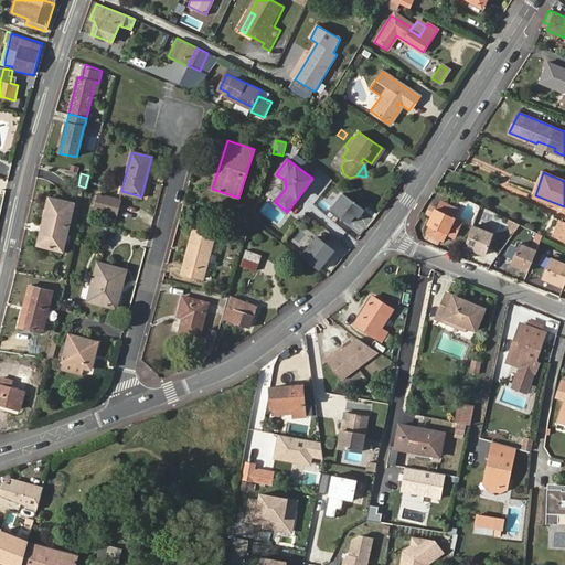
[(341,193),(329,210),(348,225),(355,216),(359,219),(364,211),(341,193)]
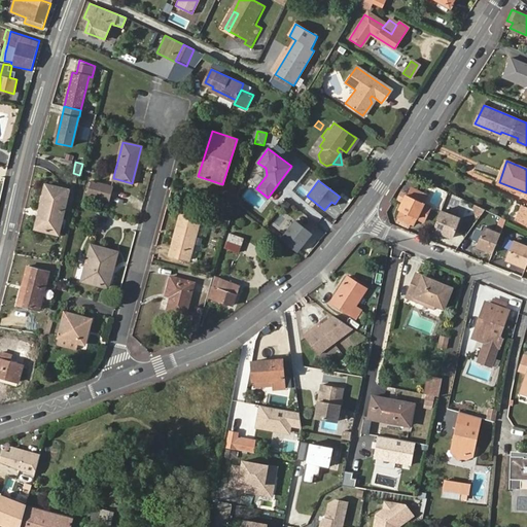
[(108,200),(111,187),(92,182),(89,195),(108,200)]
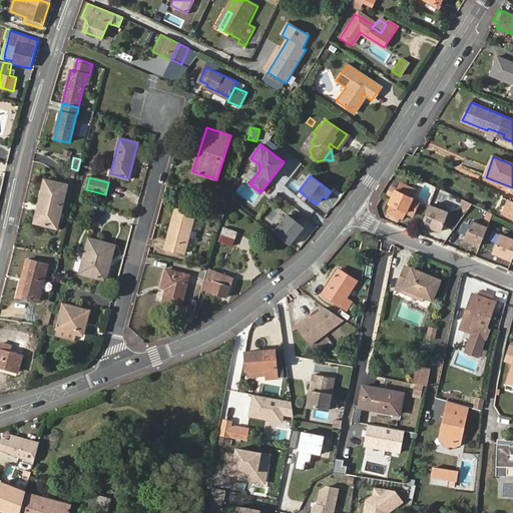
[(55,226),(65,185),(44,180),(35,220),(55,226)]
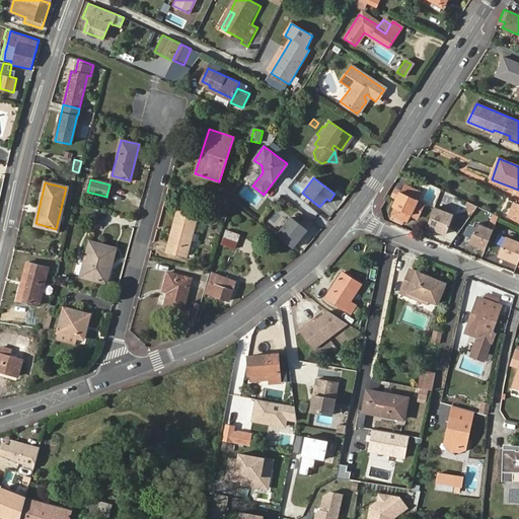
[(405,186),(401,193),(417,200),(420,193),(405,186)]
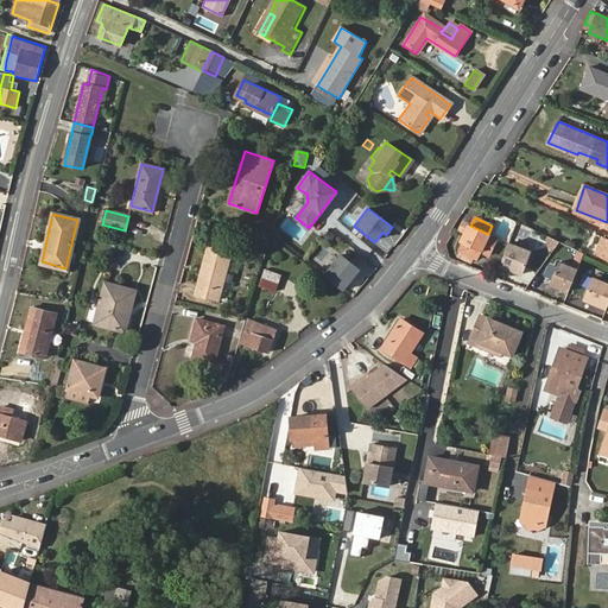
[(460,241),(461,242),(457,251),(476,260),(481,252),(488,234),(470,226),(467,225),(464,230),(460,241)]
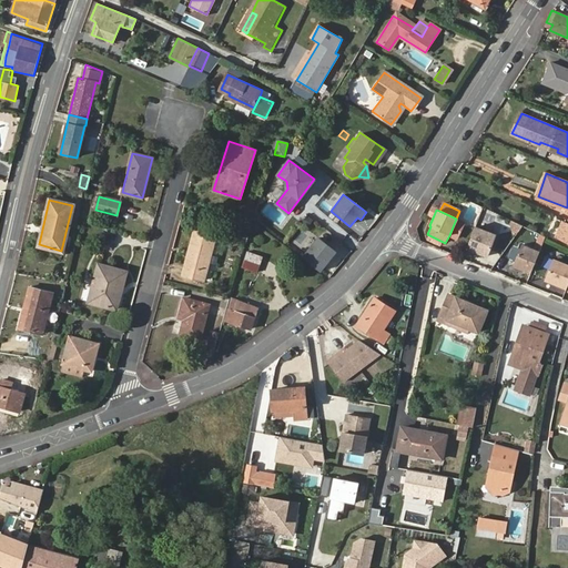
[(312,225),(316,220),(311,214),(305,221),(312,225)]
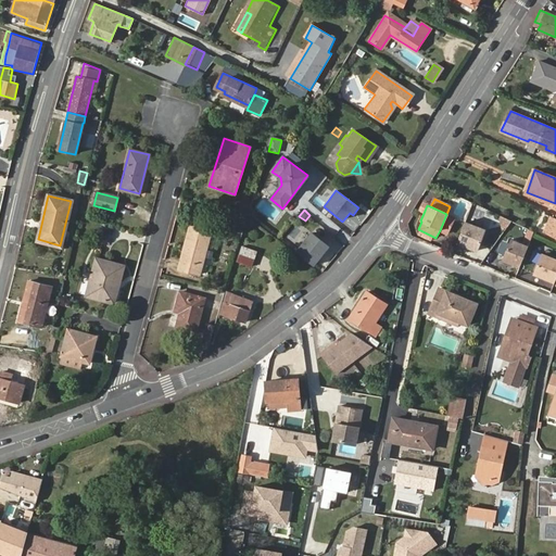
[(324,210),(321,213),(329,219),(331,216),(324,210)]
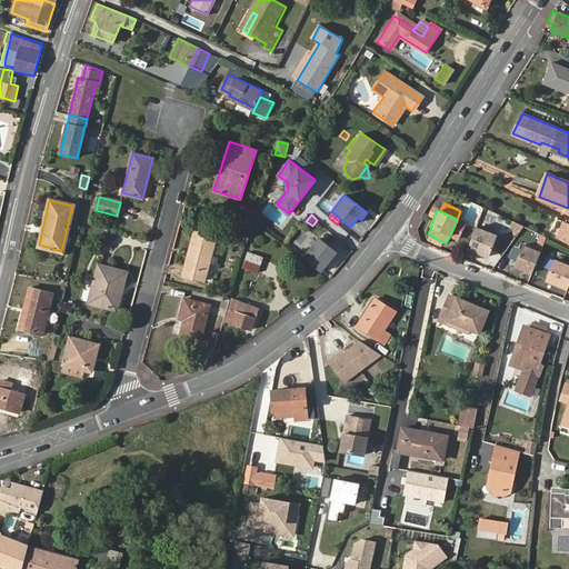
[(465,222),(457,219),(450,236),(458,239),(465,222)]
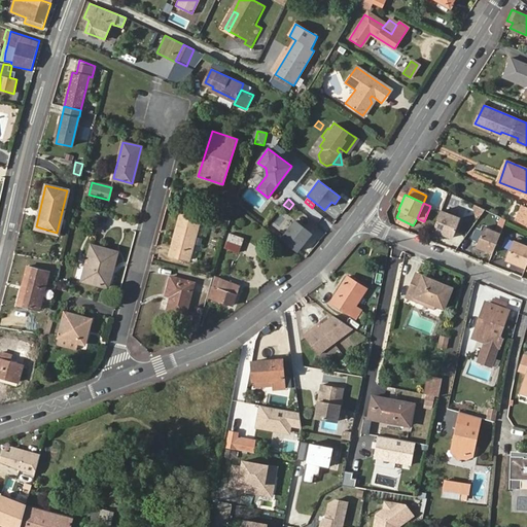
[(475,205),(473,207),(476,217),(479,218),(485,210),(475,205)]
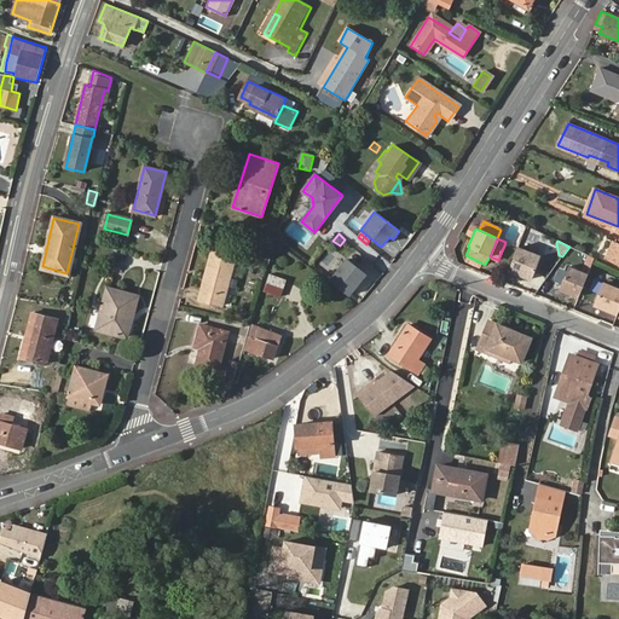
[(618,244),(614,243),(607,259),(618,264),(618,244)]
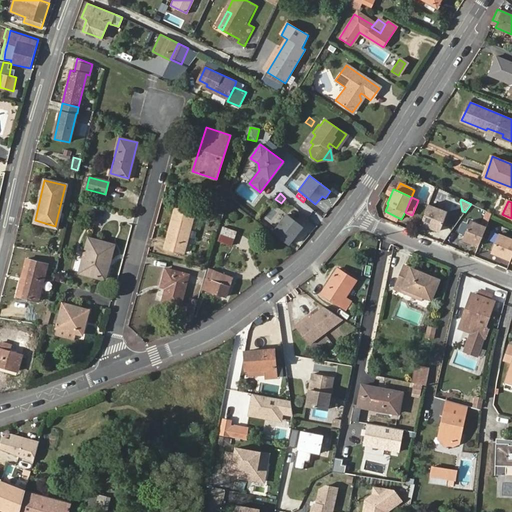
[(446,212),(428,204),(420,224),(439,231),(446,212)]
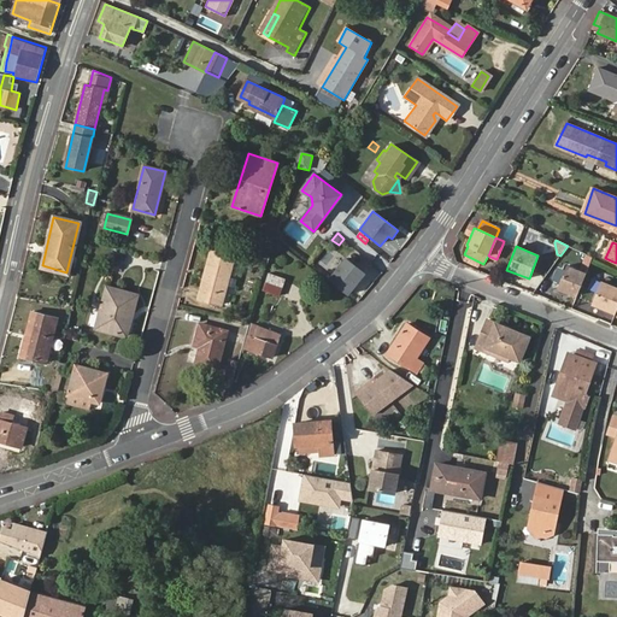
[(198,298),(221,304),(233,257),(211,251),(198,298)]
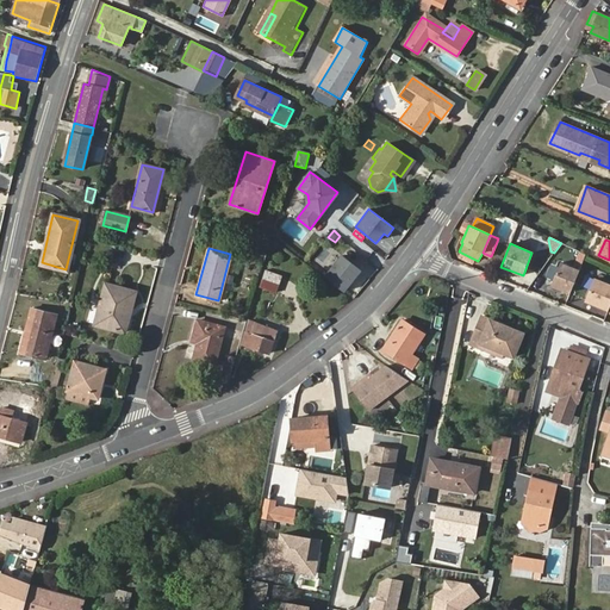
[(343,291),(360,269),(341,255),(324,275),(343,291)]
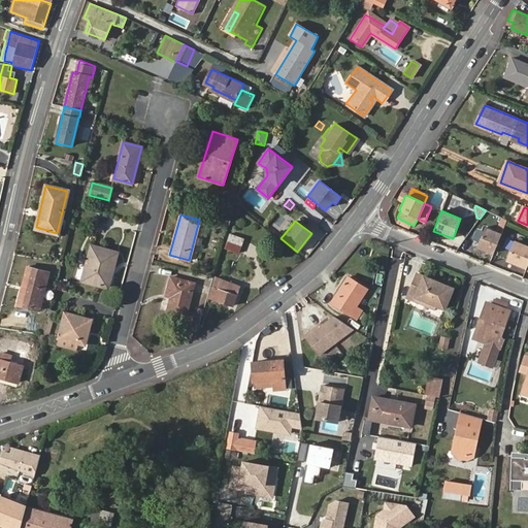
[(494,252),(501,234),(485,228),(476,246),(486,250),(486,249),(494,252)]
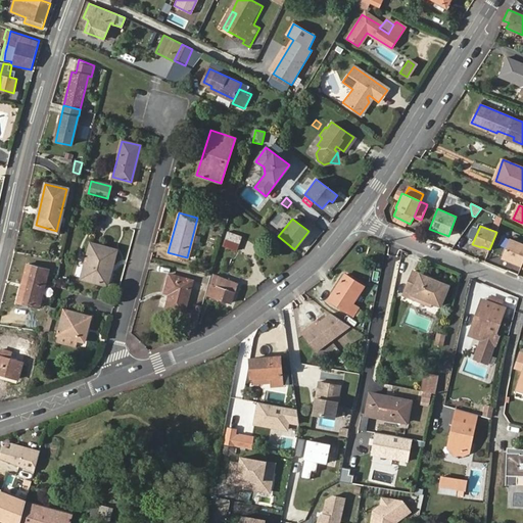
[(236,250),(241,237),(227,232),(223,245),(236,250)]
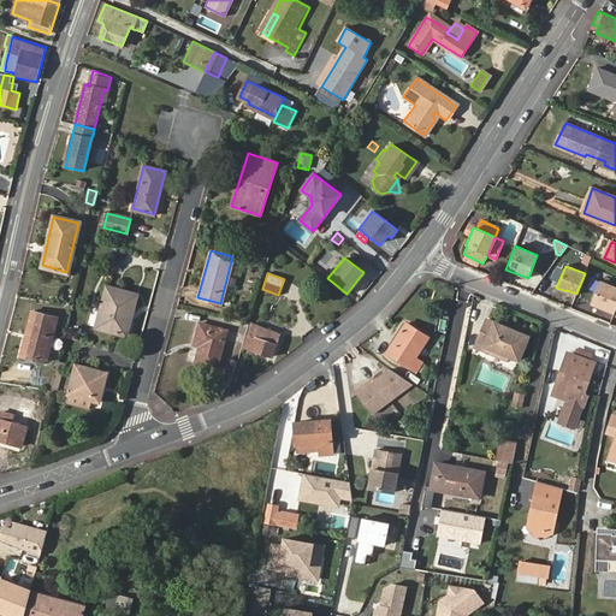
[(614,313),(615,307),(615,286),(600,282),(592,303),(614,313)]
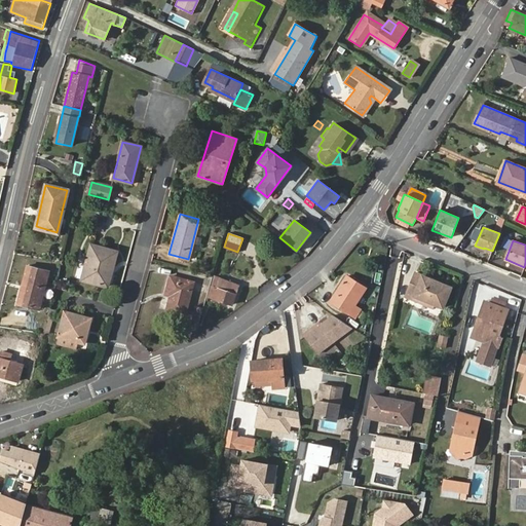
[(107,272),(113,250),(90,245),(81,279),(108,287),(111,274),(107,272)]
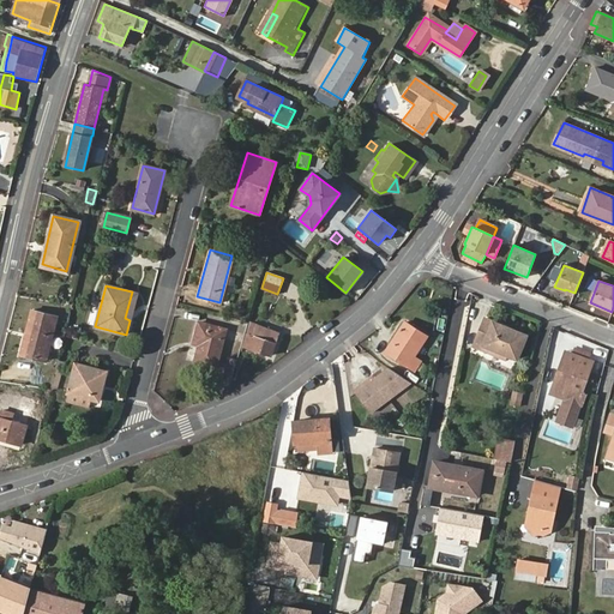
[(137,293),(132,292),(125,318),(130,320),(137,293)]
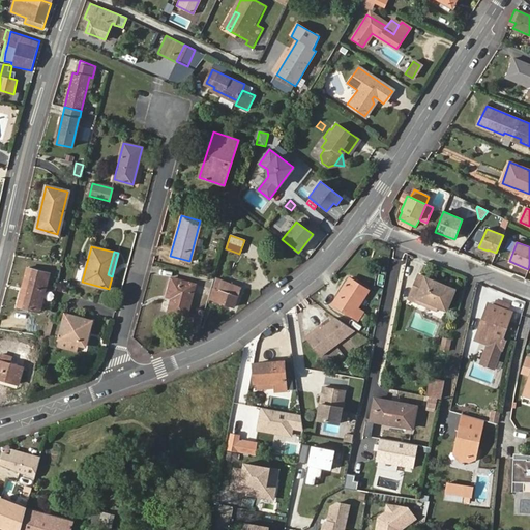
[(19,305),(38,311),(48,273),(28,268),(19,305)]
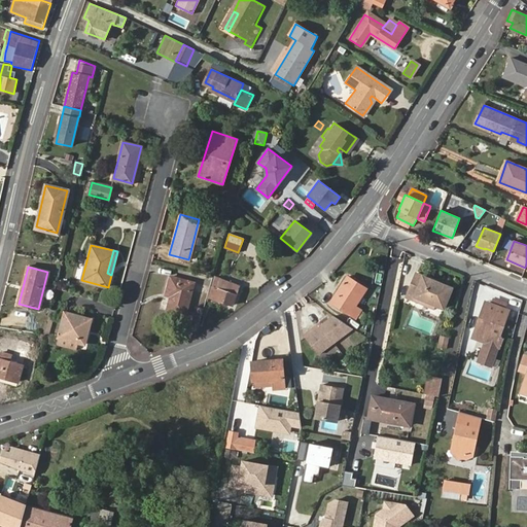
[(416,273),(408,293),(434,305),(443,308),(451,288),(416,273)]
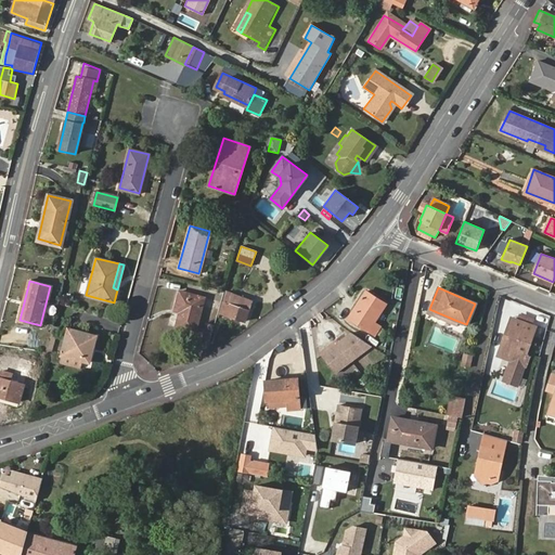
[(224,292),(218,312),(245,322),(253,300),(224,291),(224,292)]
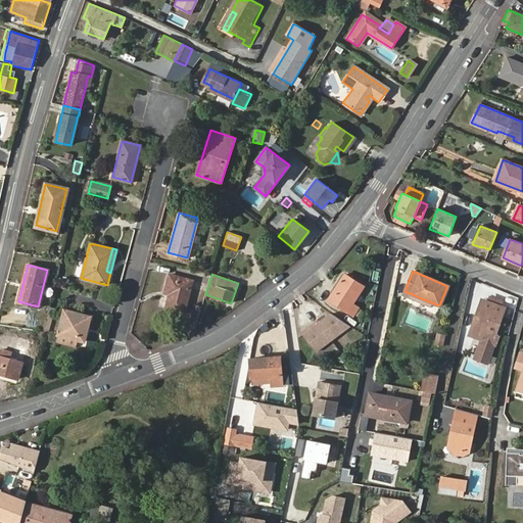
[(363,286),(344,274),(329,299),(352,316),(358,307),(351,303),(363,286)]
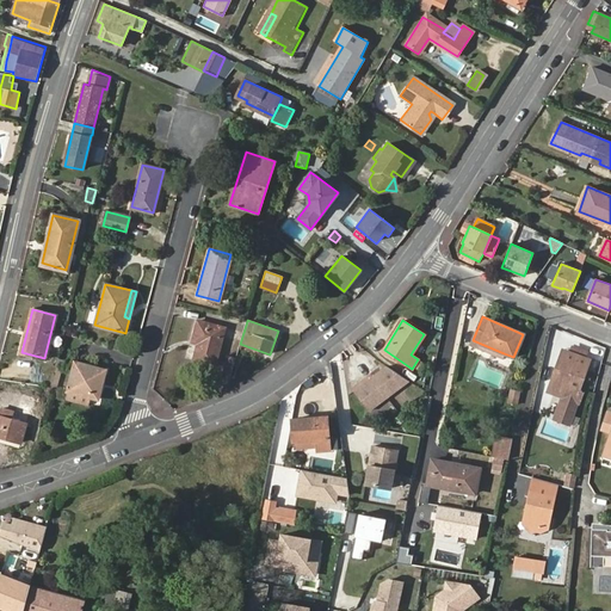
[(195,359),(214,365),(224,328),(198,321),(192,341),(199,343),(195,359)]
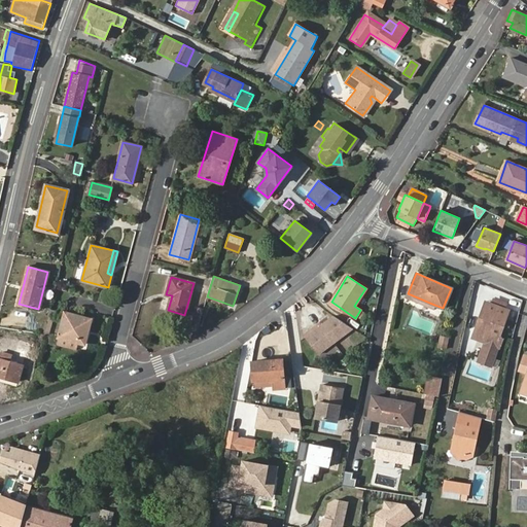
[(434,305),(408,293),(406,297),(432,309),(434,305)]
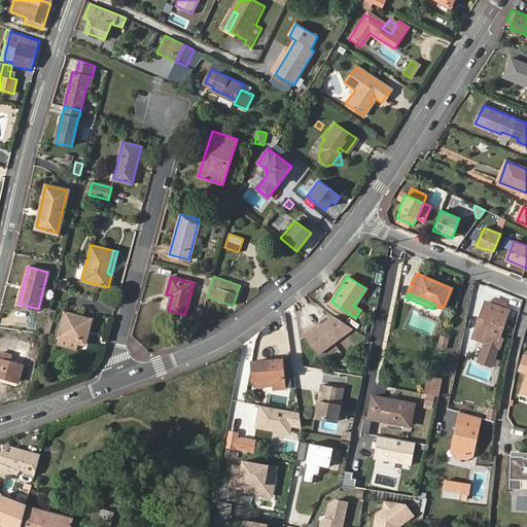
[(491,306),(502,311),(504,305),(493,301),(491,306)]
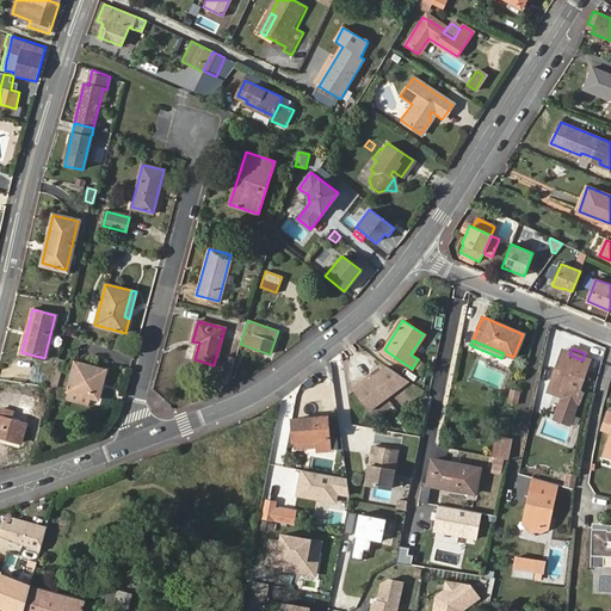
[(561,352),(550,383),(554,384),(566,353),(561,352)]
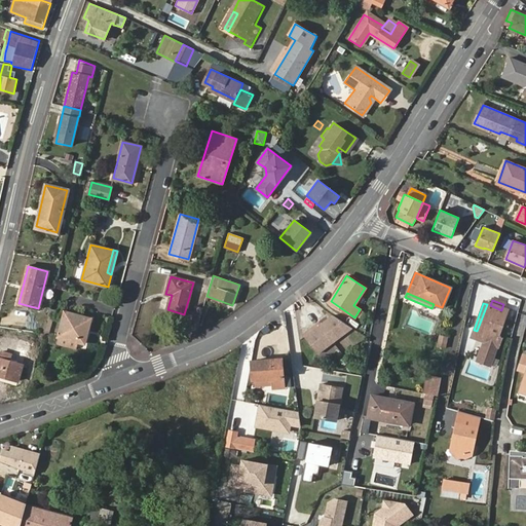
[(498,339),(505,320),(502,318),(504,311),(501,310),(490,305),(487,304),(477,331),(474,330),(472,338),(484,343),(478,359),(491,364),(500,339),(498,339)]
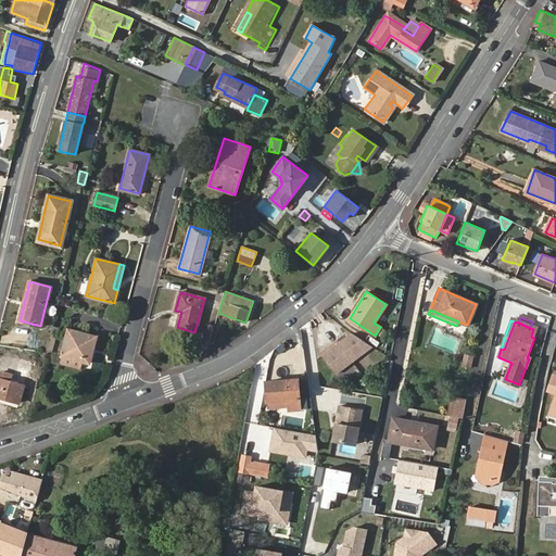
[(204,337),(211,339),(215,325),(207,323),(204,337)]
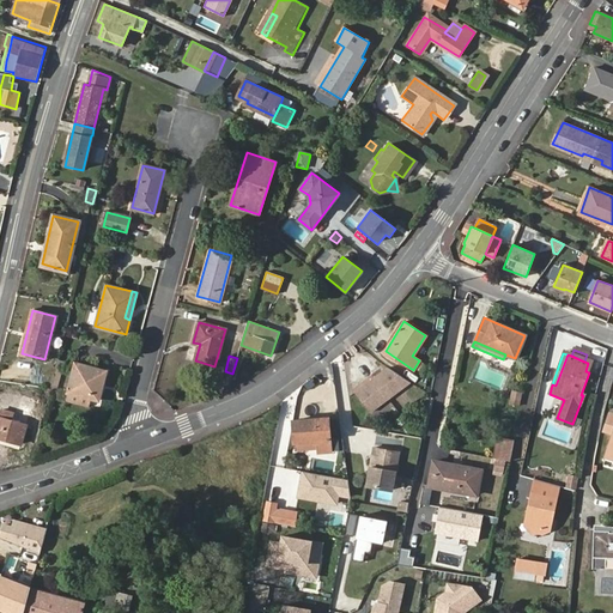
[(98,399),(105,371),(76,363),(68,392),(98,399)]
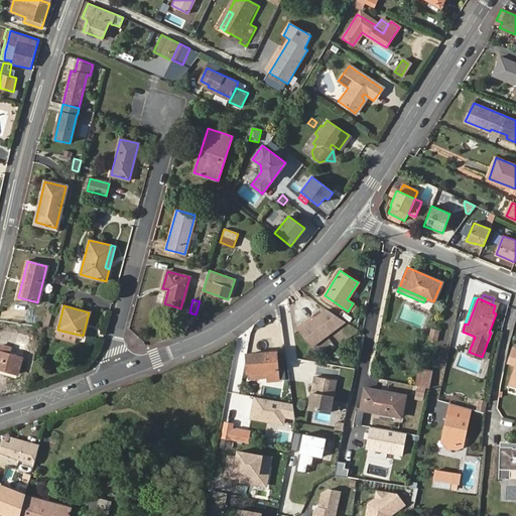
[(310,349),(345,325),(325,313),(298,332),(310,349)]
